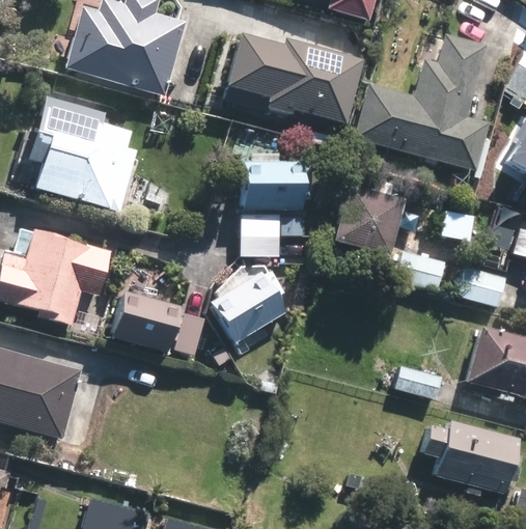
[(156,14),(160,0),(123,0),(122,4),(105,0),(101,0),(98,12),(79,7),(63,70),(166,96),(185,21),(156,14)]
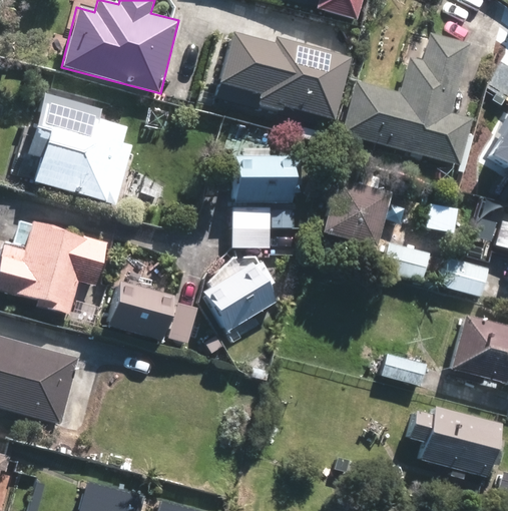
[(320,0),(318,9),(359,19),(364,0),(320,0)]
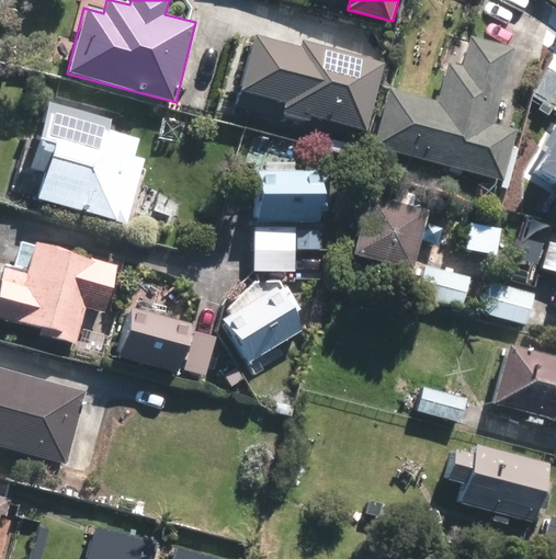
[(377,145),(508,180),(521,128),(497,123),(518,46),(474,34),(466,65),(452,60),(441,100),(393,88),(377,145)]
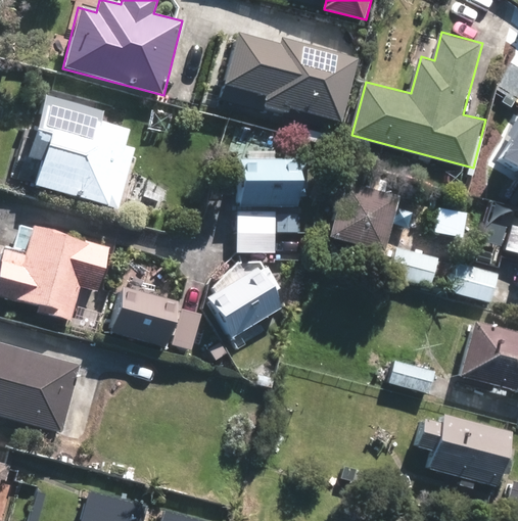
[(234,35),(220,87),(263,98),(261,108),(285,114),(286,109),(339,124),(356,61),(279,41),(277,46),(234,35)]
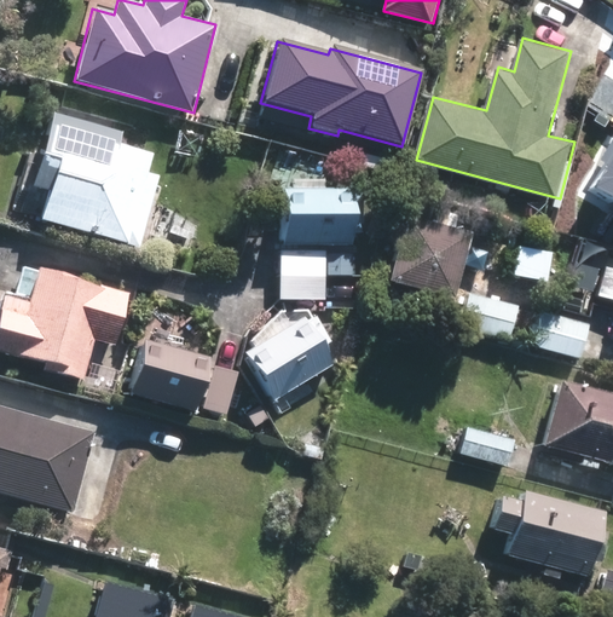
[(152,154),(47,127),(32,190),(47,194),(40,221),(142,246),(160,174),(148,172),(152,154)]
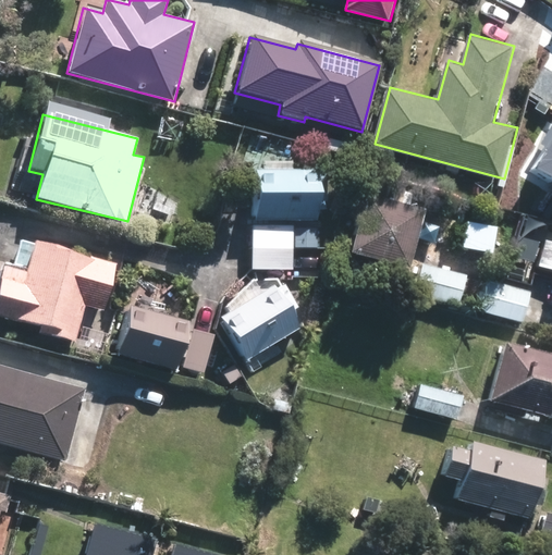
[(551,150),(541,167),(551,173),(551,150)]
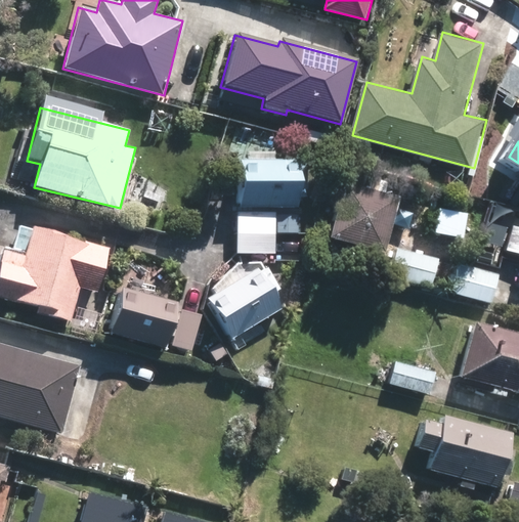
[(308,197),(308,163),(299,164),(299,160),(242,160),(241,206),(299,206),(299,197),(308,197)]
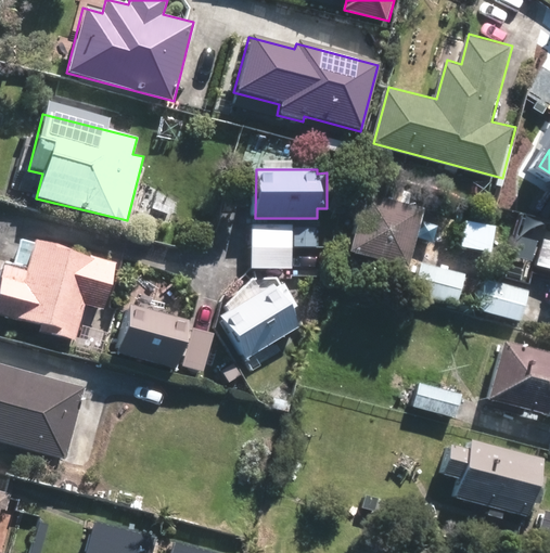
[(366,193),(350,251),(410,266),(424,208),(366,193)]
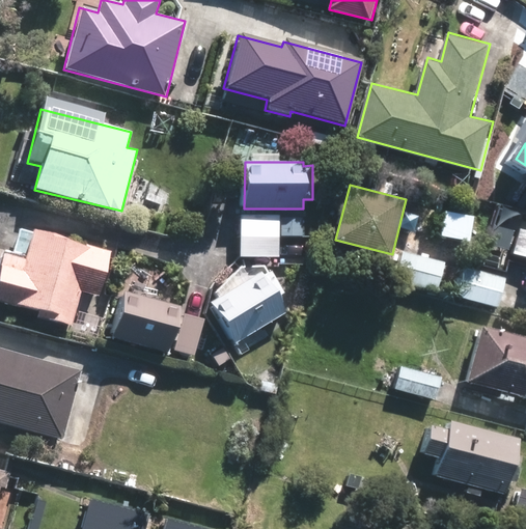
[(443,228),(467,234),(472,213),(449,206),(443,228)]
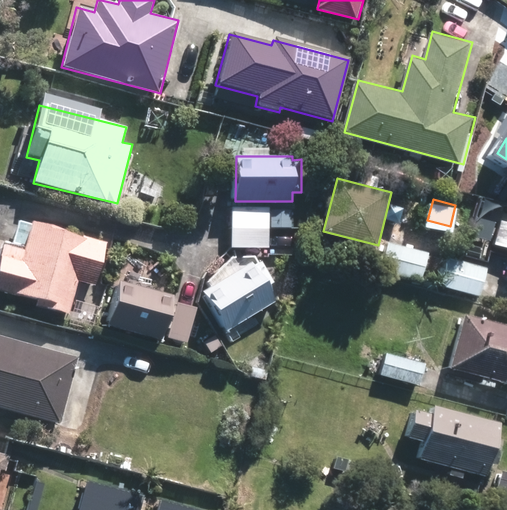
[(232,226),(270,226),(270,206),(232,206),(232,226)]
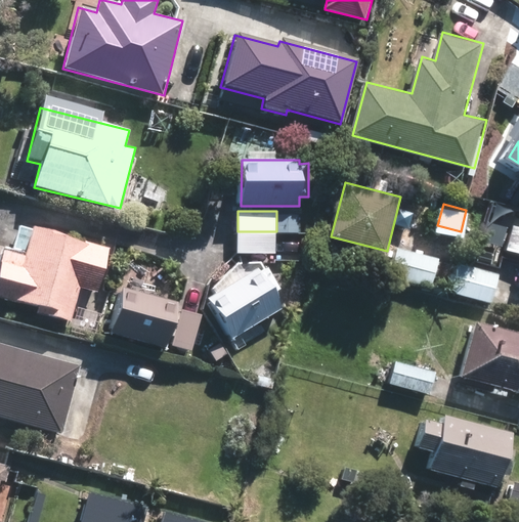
[(31,227),(20,267),(0,262),(0,299),(19,304),(19,303),(37,307),(36,311),(72,320),(80,287),(98,291),(110,247),(31,226),(31,227)]
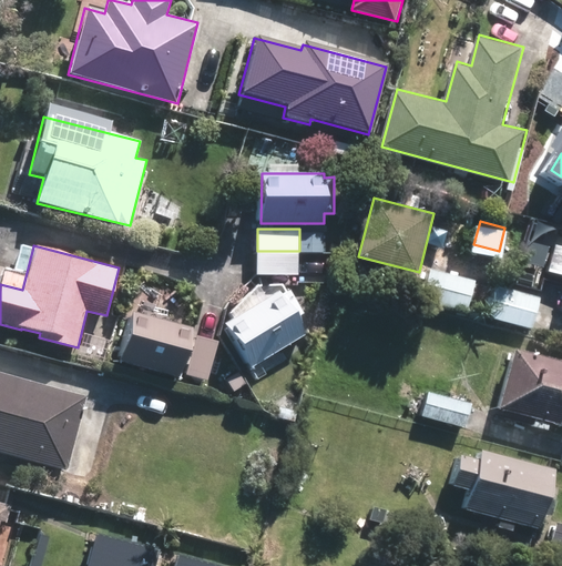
[(299,273),(299,251),(257,251),(256,272),(299,273)]
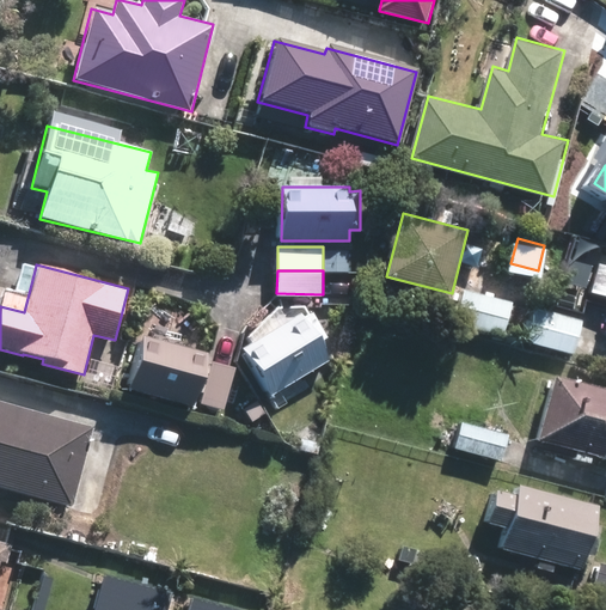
[(520,302),(470,287),(461,319),(512,334),(520,302)]
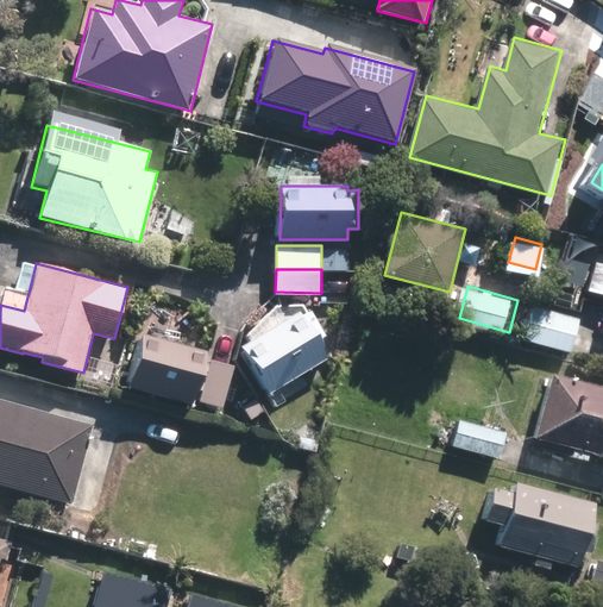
[(586,318),(534,304),(526,336),(577,350),(586,318)]
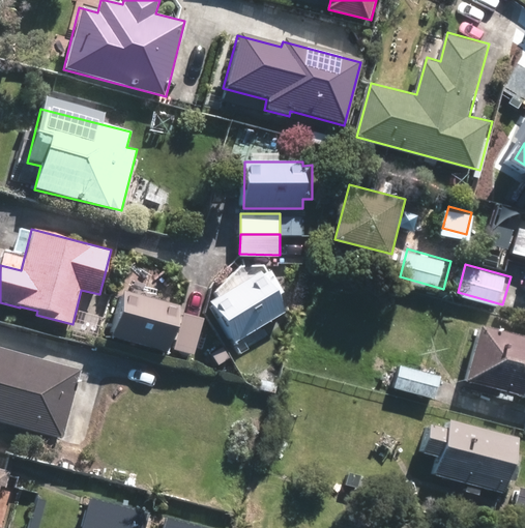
[(283,291),(271,270),(263,275),(262,271),(210,301),(233,341),(284,312),(274,296),(283,291)]
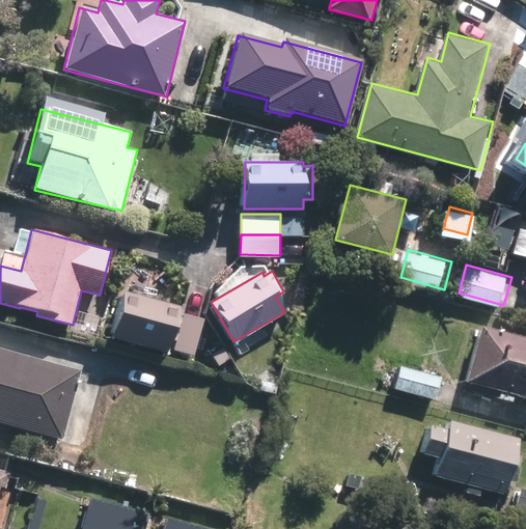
[(181,306),(123,291),(112,336),(169,352),(181,306)]
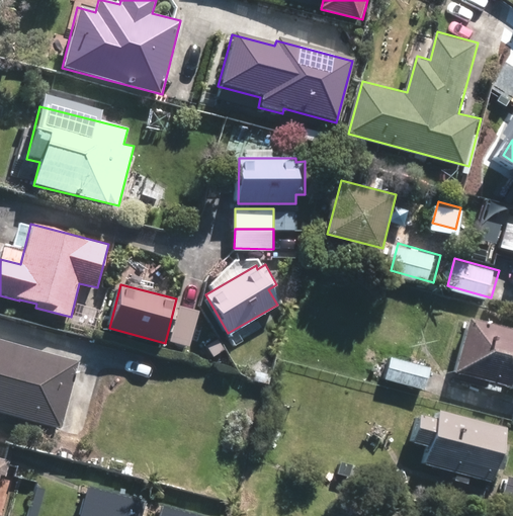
[(201,310),(180,305),(171,341),(193,346),(201,310)]
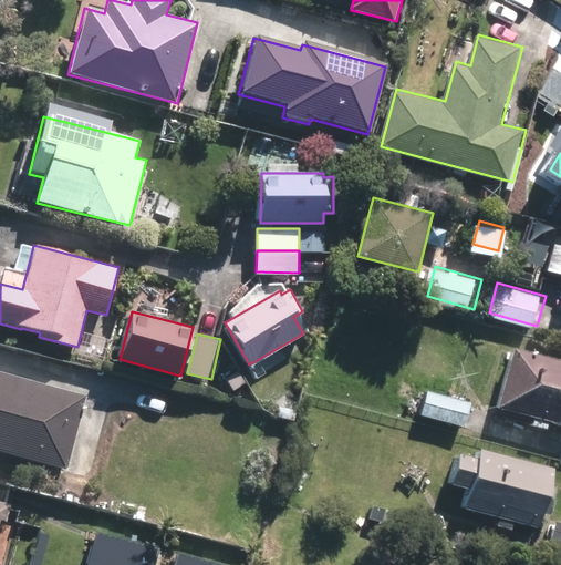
[(497,408),(560,424),(560,361),(512,349),(497,408)]
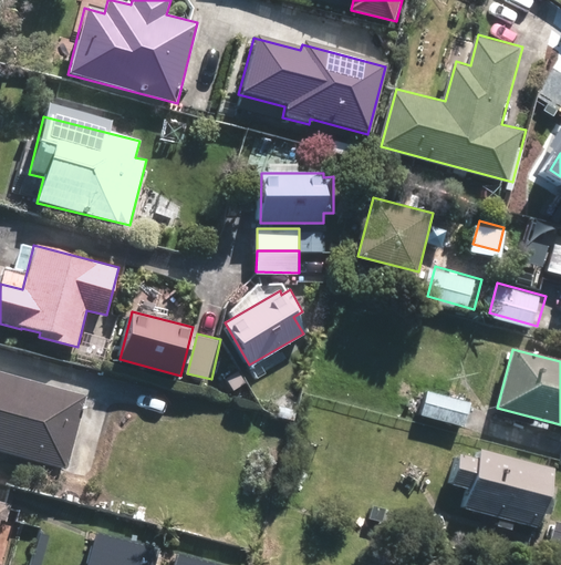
[(248,381),(240,369),(229,376),(237,388),(248,381)]
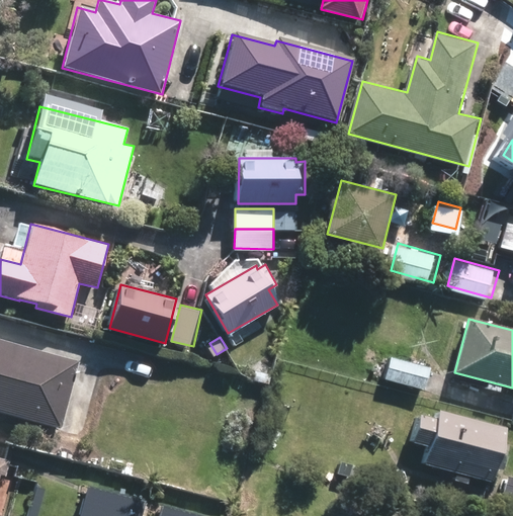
[(80,359),(0,339),(0,412),(63,428),(80,359)]
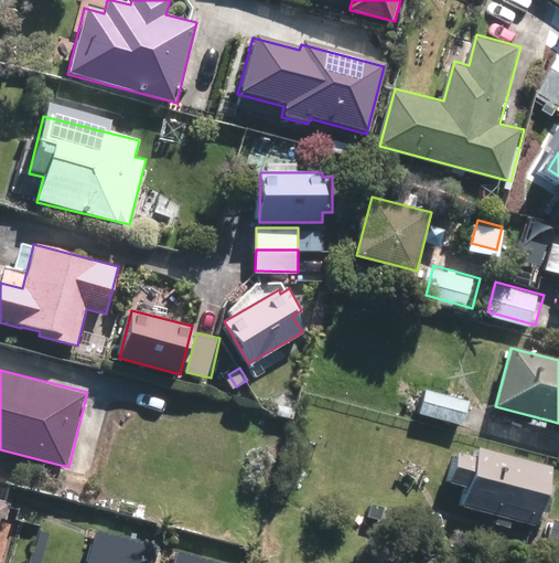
[(465,424),(471,400),(427,389),(421,413),(465,424)]
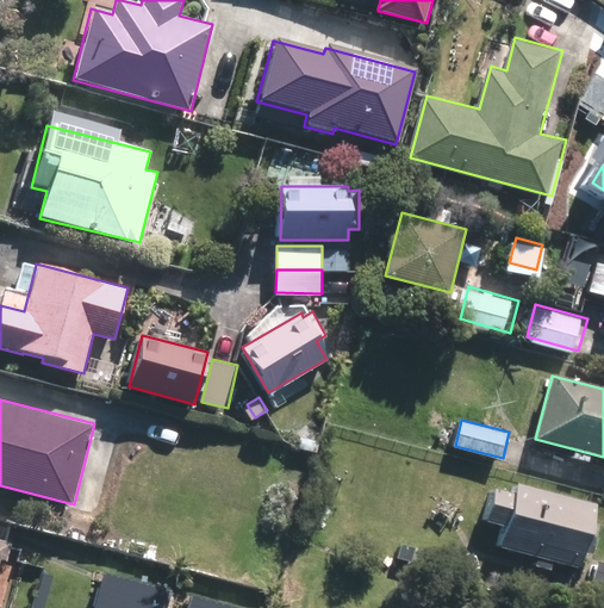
[(596,503),(517,482),(515,491),(494,486),(486,521),(505,527),(499,547),(578,568),(596,503)]
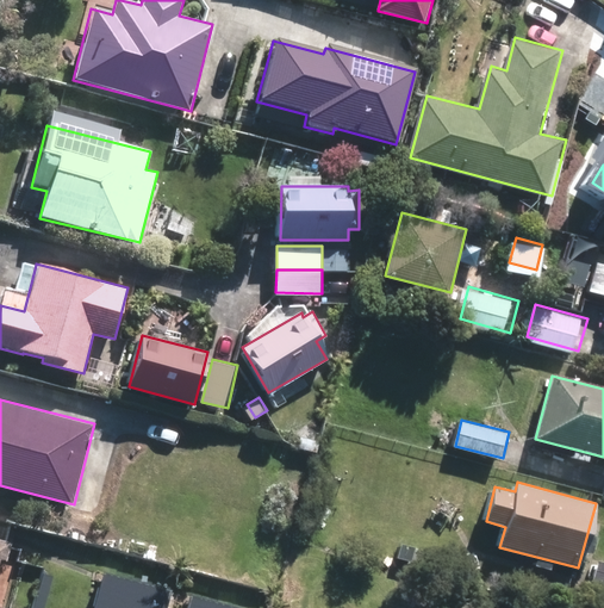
[(13,540),(0,537),(0,564),(2,557),(10,558),(13,540)]
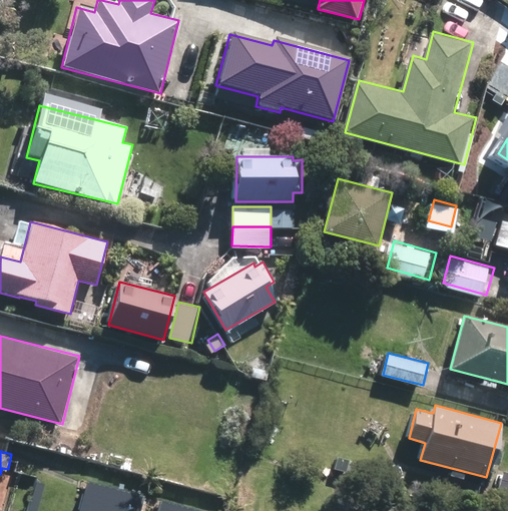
[(381,463),(365,460),(363,471),(378,475),(381,463)]
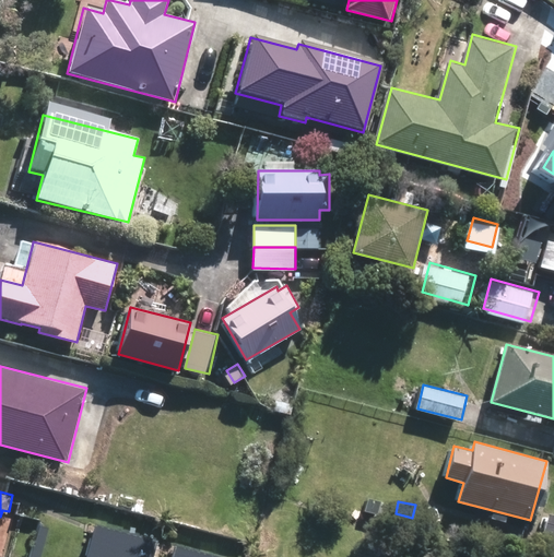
[(553,513),(550,512),(544,534),(553,536),(553,513)]
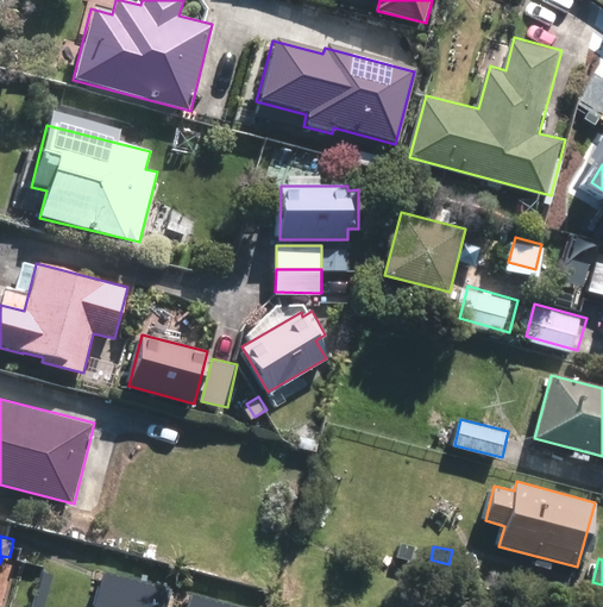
[(163,606),(170,582),(102,565),(92,606),(242,606),(243,601),(188,587),(182,606),(163,606)]
